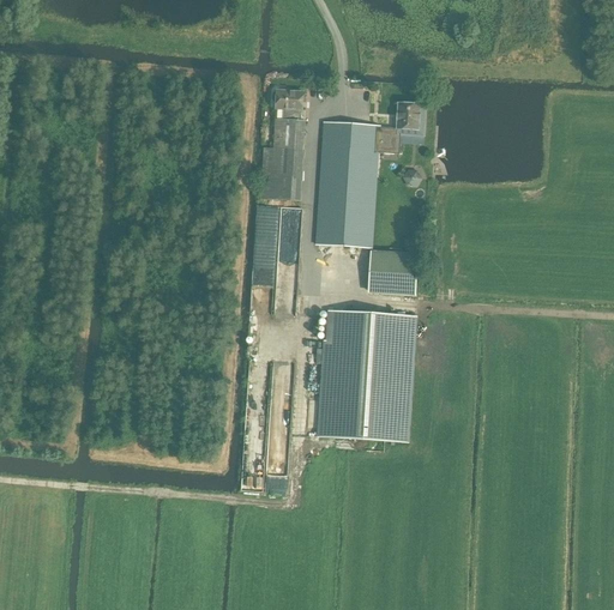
[(276,107),(284,107),(284,118),(275,116),(274,146),(264,146),(260,197),(300,199),(305,119),(299,119),(299,108),(302,108),(304,90),(277,89),(275,90),(274,92),(274,95),(275,97),(277,98),(276,107)]
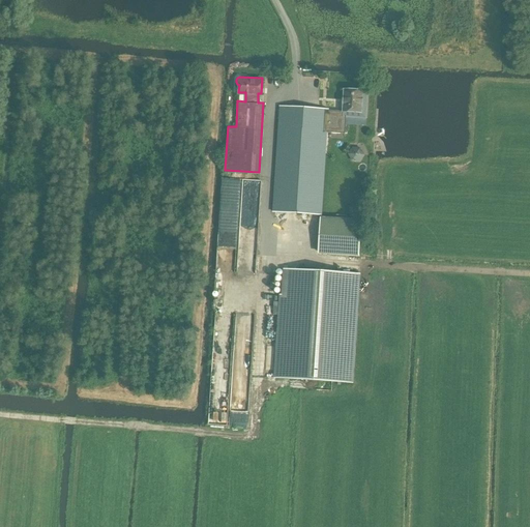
[(343,109),(328,108),(328,107),(280,104),(273,209),(321,212),(326,130),(345,132),(346,110),(361,110),(362,88),(344,87),(343,109)]
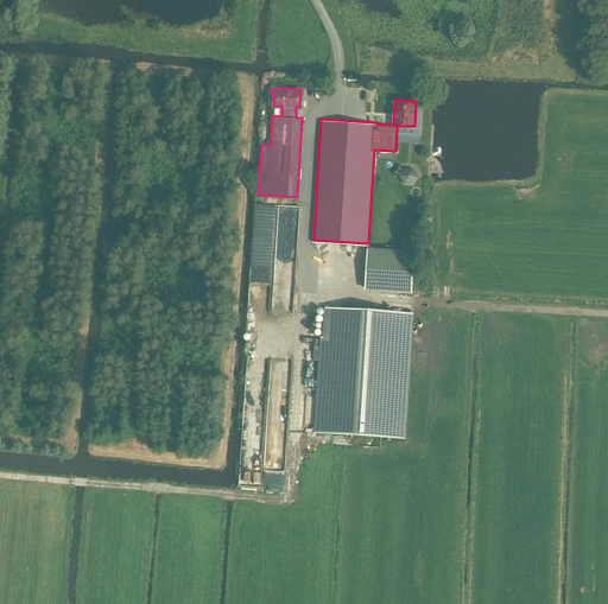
[(413,182),(418,173),(413,165),(404,165),(399,173),(404,182),(413,182)]
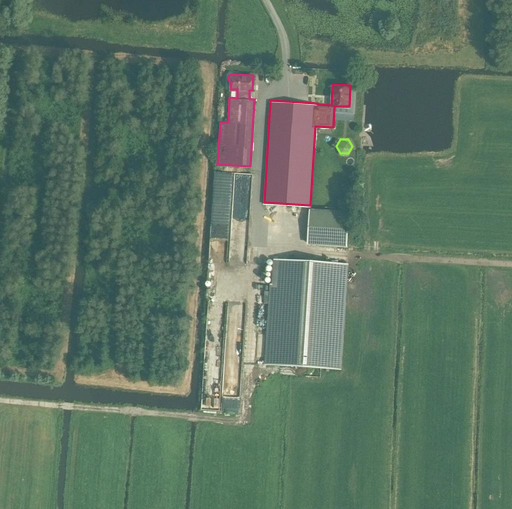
[(310,207),(307,242),(347,245),(349,210),(310,207)]
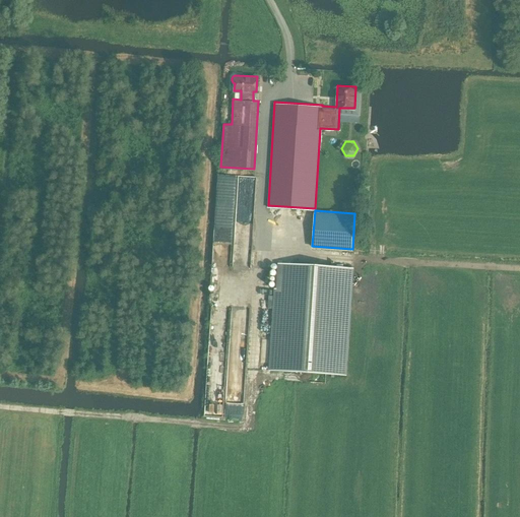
[(278,262),(271,368),(344,373),(351,266),(278,262)]
